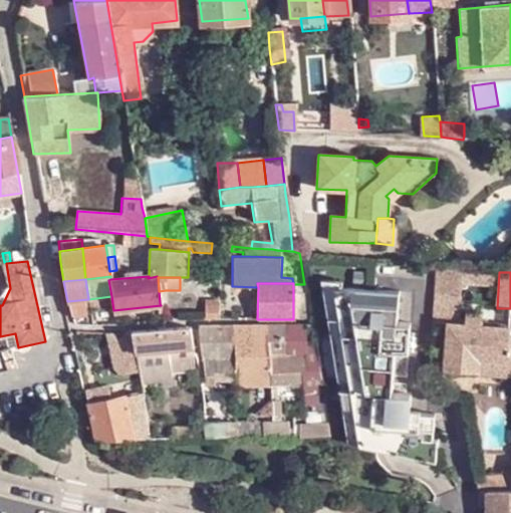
[(293,319),(310,319),(304,284),(293,284),(293,319)]
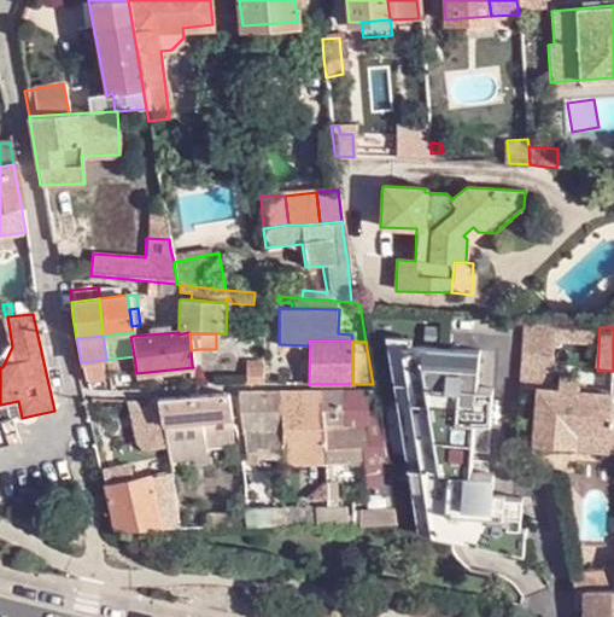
[(408,344),(386,343),(414,530),(444,536),(446,510),(428,510),(430,488),(425,488),(430,436),(419,435),(420,401),(411,400),(414,368),(407,367),(408,344)]
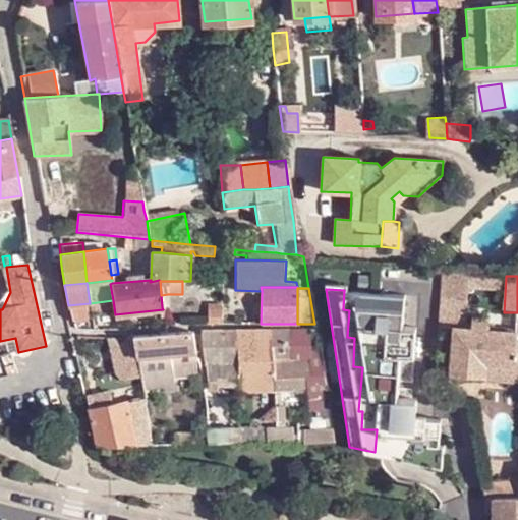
[(376,293),(344,290),(343,309),(349,310),(347,337),(354,338),(353,366),(362,367),(358,411),(362,411),(361,429),(377,429),(375,452),(439,466),(441,443),(436,443),(438,419),(422,418),(422,423),(411,422),(414,399),(394,397),(398,354),(412,355),(413,326),(400,325),(402,294),(385,294),(386,289),(376,289),(376,293)]
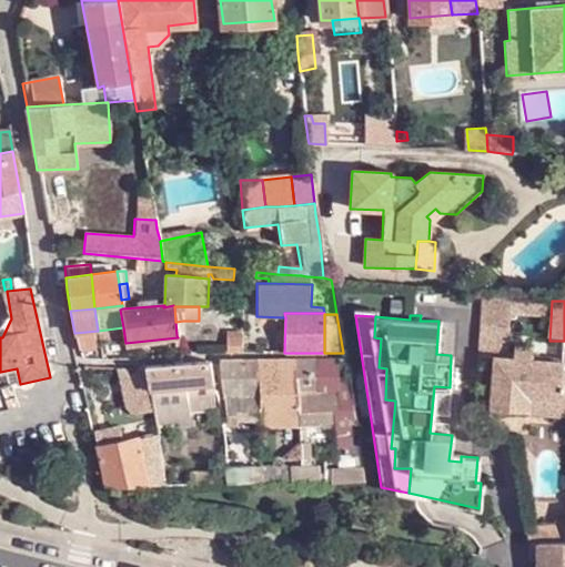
[(98,331),(74,333),(78,346),(100,345),(98,331)]
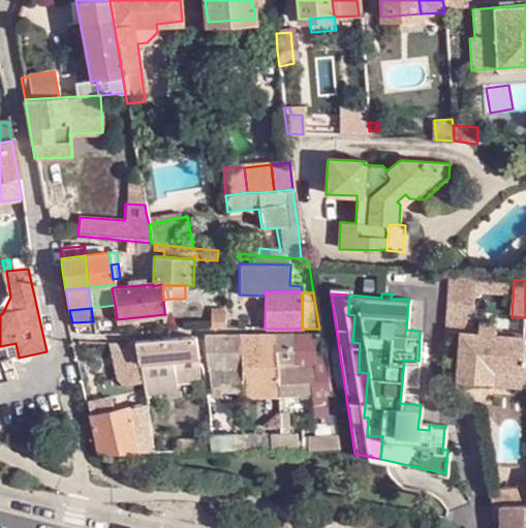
[(211,310),(210,330),(221,330),(223,310),(213,310),(211,310)]
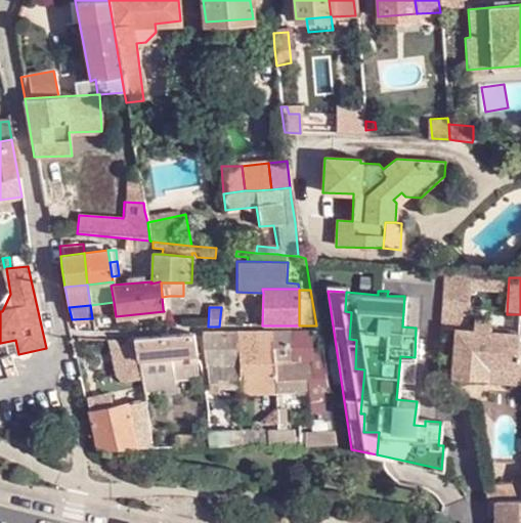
[(488,367),(516,369),(520,336),(505,334),(506,329),(493,328),(492,329),(479,328),(479,332),(457,331),(451,378),(487,381),(488,367)]
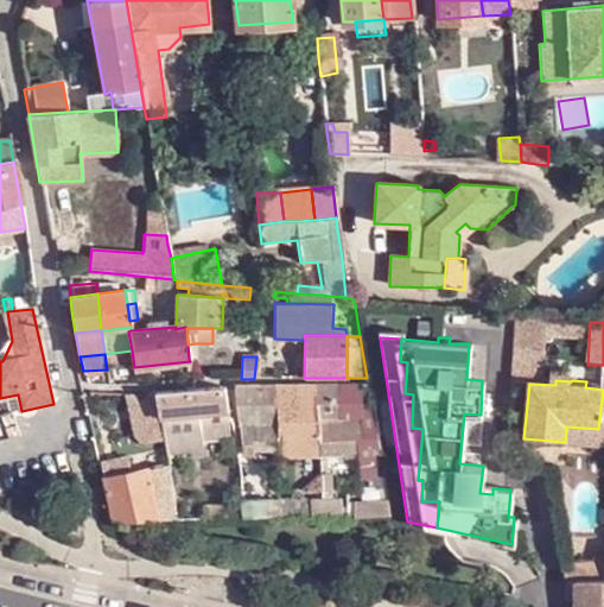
[(381,469),(374,428),(370,403),(358,404),(355,386),(233,387),(236,423),(316,422),(318,440),(339,438),(341,451),(341,453),(356,454),(356,459),(357,469),(381,469)]
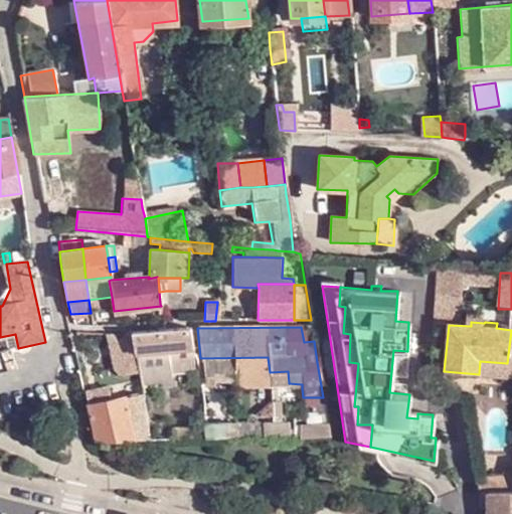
[(136,352),(191,348),(189,328),(133,332),(136,352)]
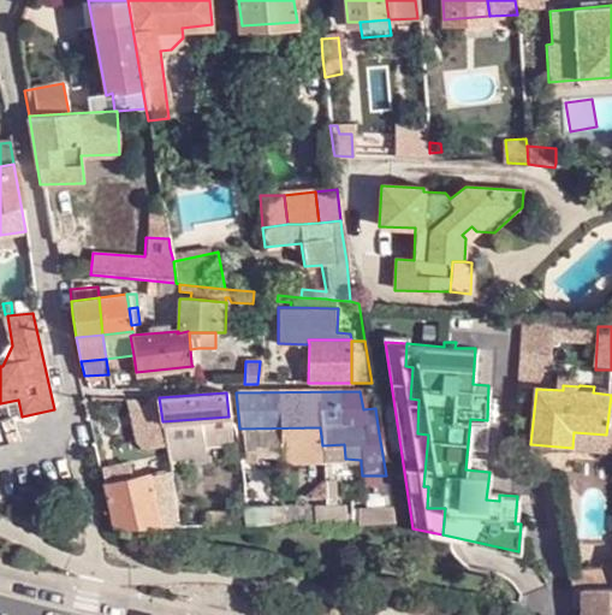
[(134,400),(128,400),(136,439),(136,442),(137,444),(138,445),(140,447),(141,448),(143,448),(148,448),(165,445),(159,397),(147,398),(146,400),(146,402),(143,404),(140,404),(136,403),(134,400)]
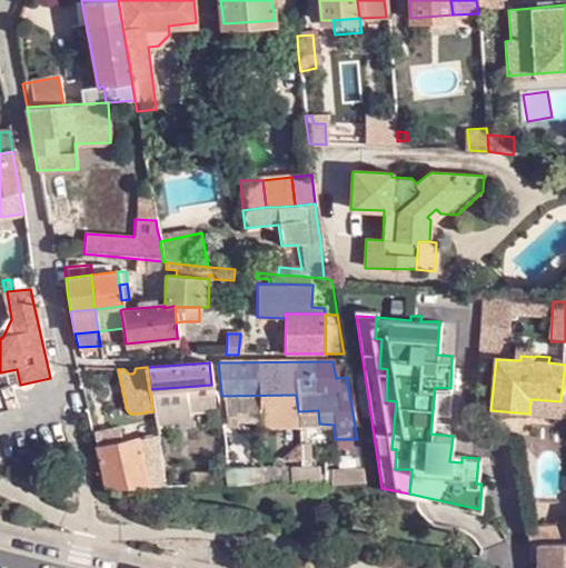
[(189,409),(216,406),(214,392),(211,385),(150,389),(151,398),(154,409),(156,428),(191,421),(189,409)]
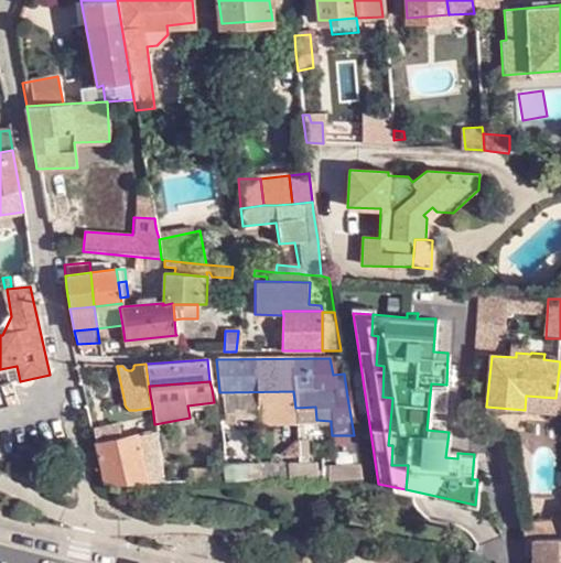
[(293,391),(219,392),(222,421),(234,421),(234,409),(254,408),(295,408),(293,391)]
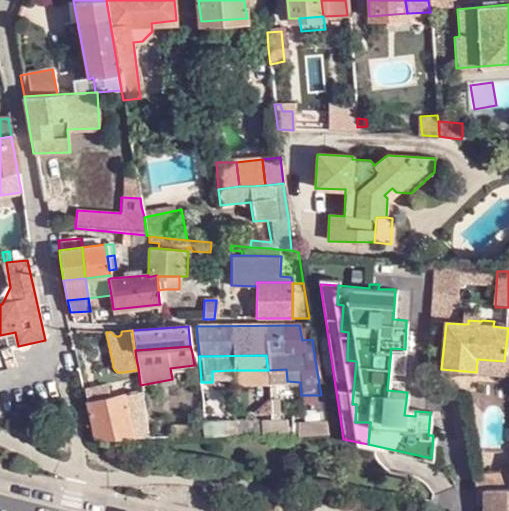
[(503,375),(504,361),(477,359),(476,372),(503,375)]
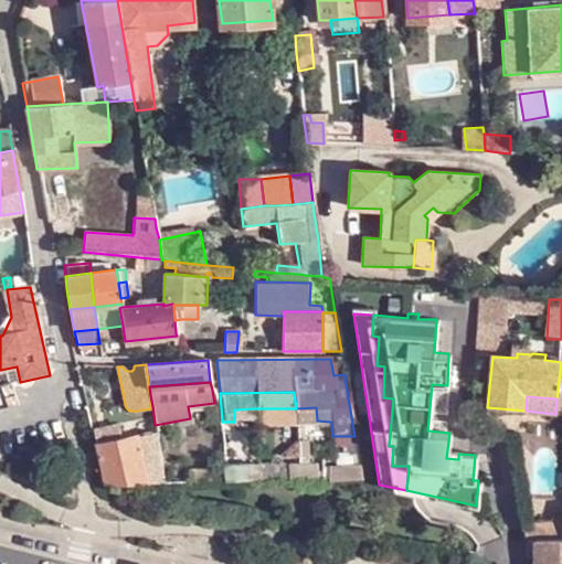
[(316,407),(296,408),(254,408),(255,422),(256,425),(294,425),(315,424),(316,426),(331,426),(331,422),(317,421),(317,419),(316,407)]
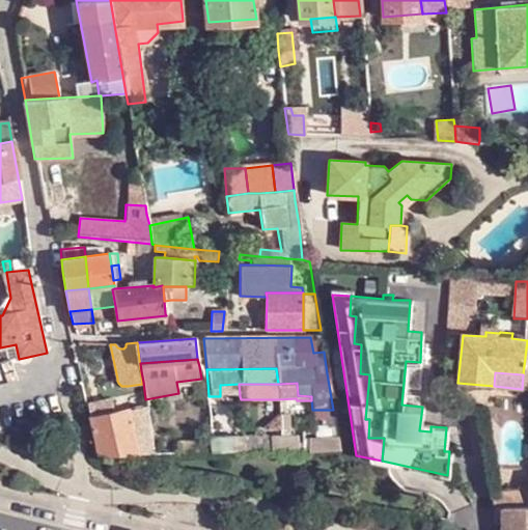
[(220,385),(220,396),(240,396),(239,384),(220,385)]
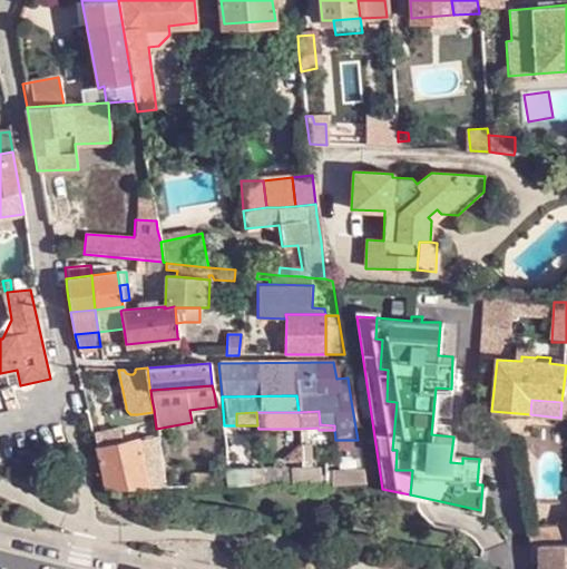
[(89,437),(91,450),(120,443),(117,430),(89,437)]
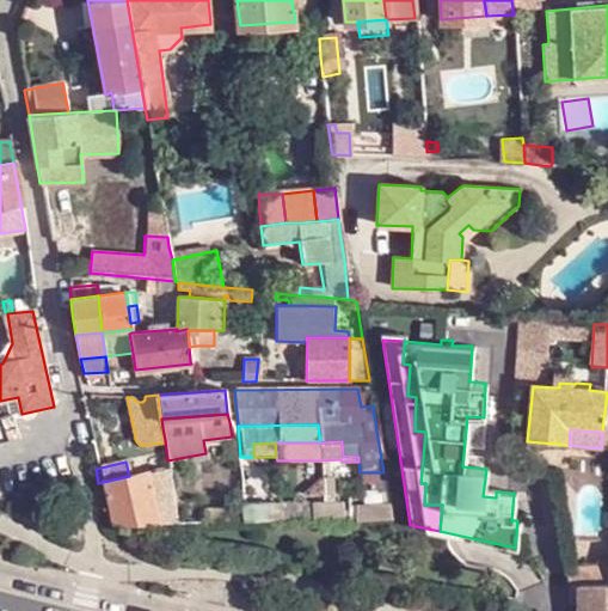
[(157,524),(174,523),(167,466),(147,472),(157,524)]
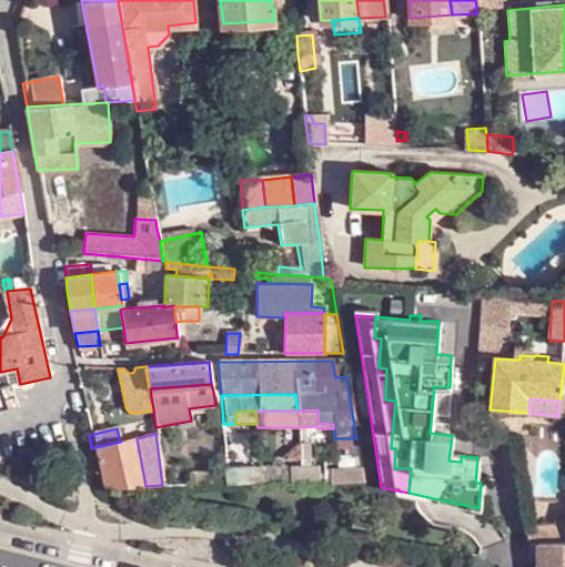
[(100,487),(145,486),(137,438),(120,442),(91,448),(100,487)]
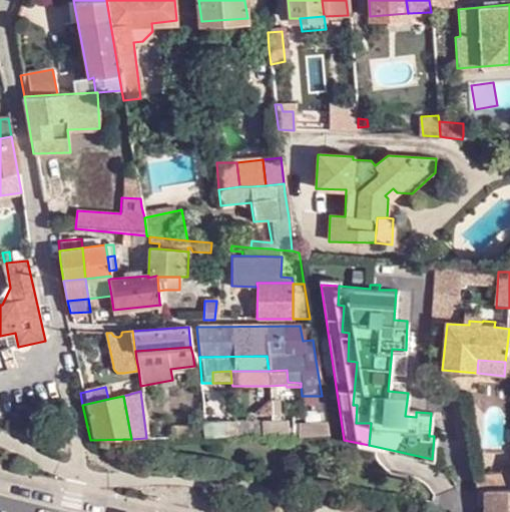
[(202,436),(287,434),(287,427),(279,420),(200,421),(201,423),(202,436)]
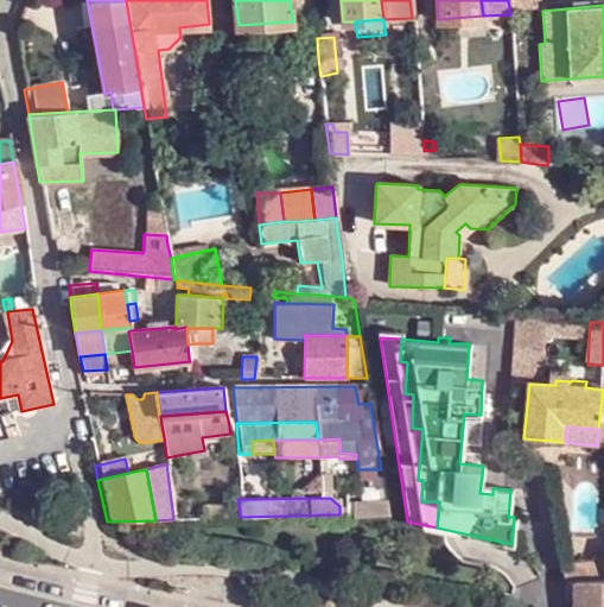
[(353,514),(388,513),(386,501),(353,503),(353,514)]
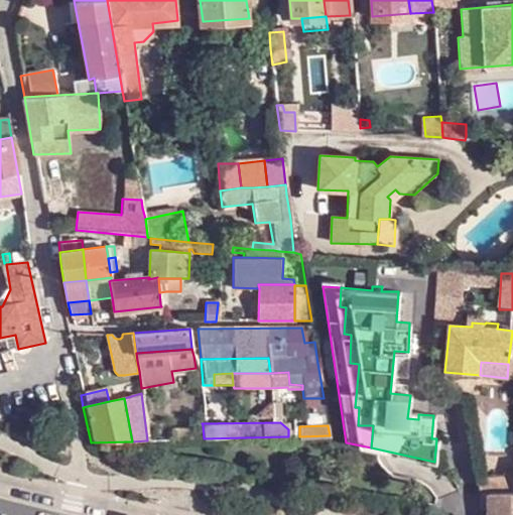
[(170,440),(181,440),(181,428),(170,429),(170,440)]
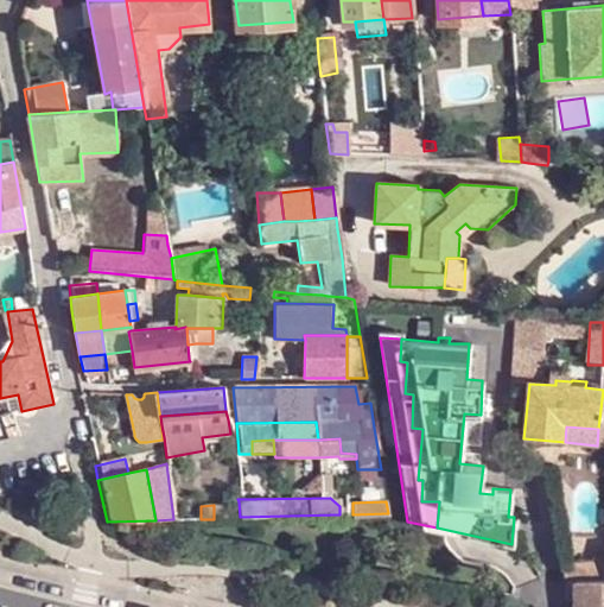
[(603,562),(561,563),(565,582),(603,582),(603,562)]
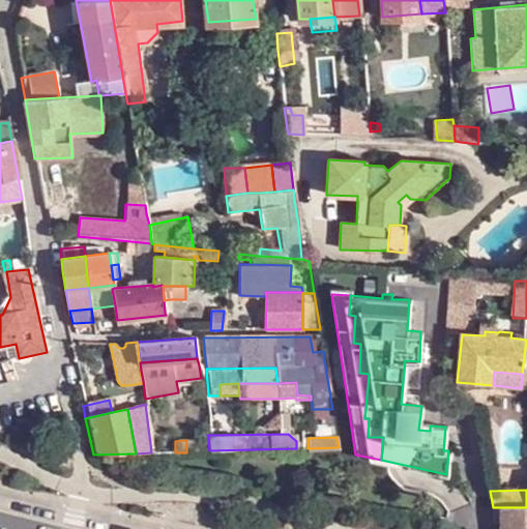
[(526,528),(526,507),(493,507),(493,522),(500,522),(499,528),(526,528)]
